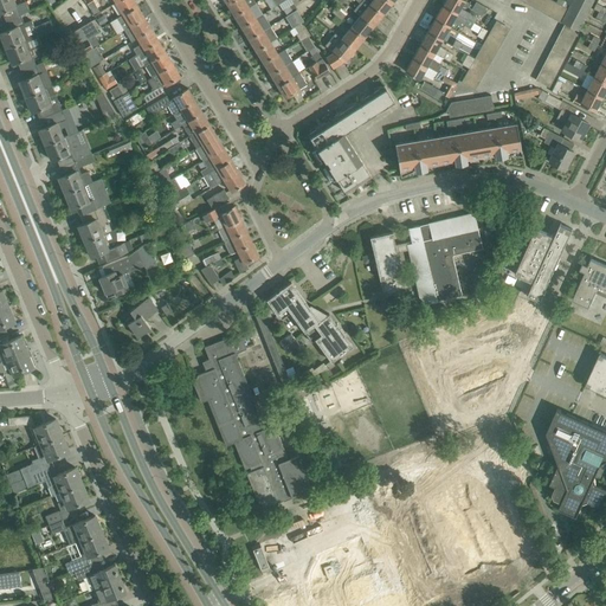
[(13,0),(0,0),(0,12),(1,12),(6,20),(14,17),(19,14),(30,11),(25,1),(15,5),(13,0)]
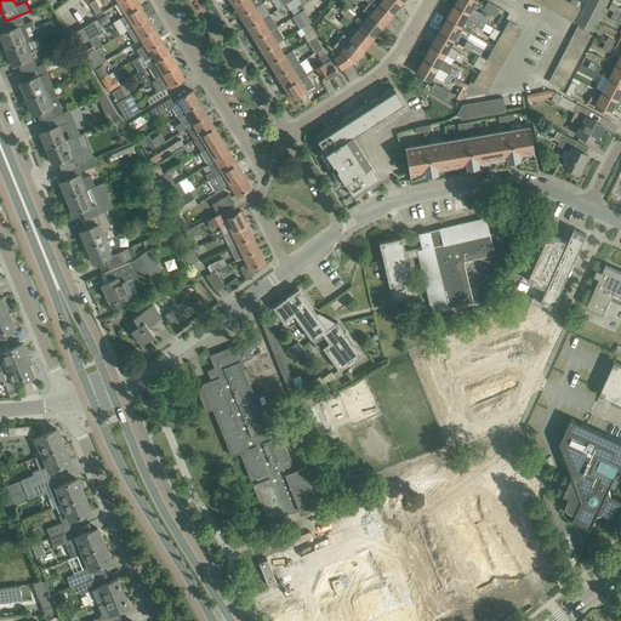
[(96,16),(102,12),(95,0),(89,4),(96,16)]
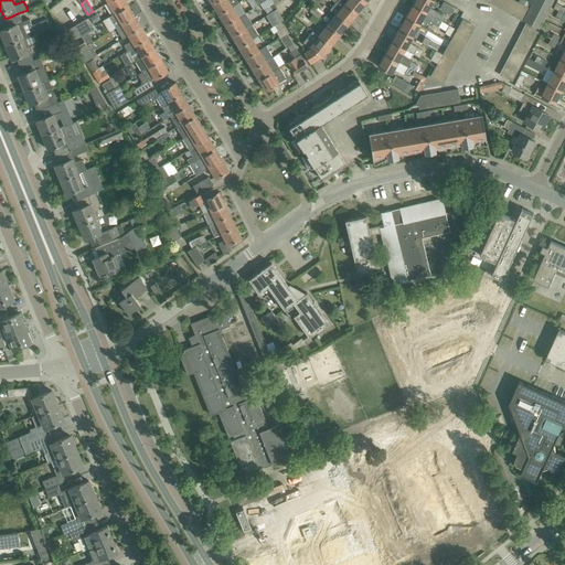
[(125,0),(110,0),(107,2),(104,4),(110,16),(128,4),(125,0)]
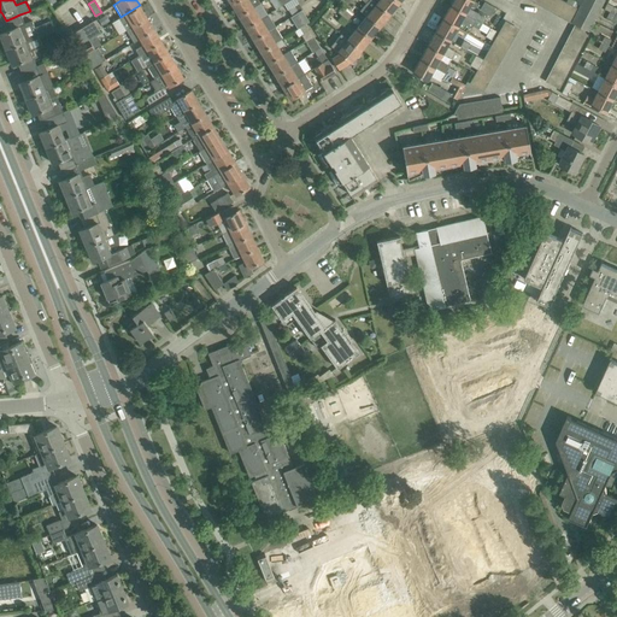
[(239,16),(260,3),(258,0),(236,0),(231,4),(239,16)]
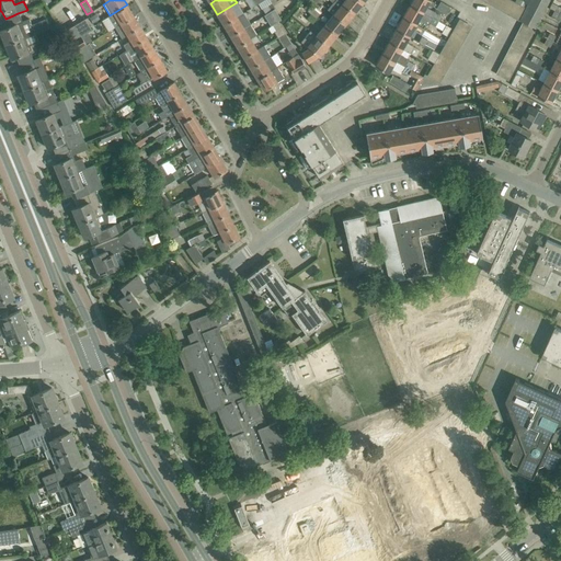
[(329,0),(333,2),(327,10),(333,15),(345,24),(353,14),(342,4),(338,0),(329,0)]
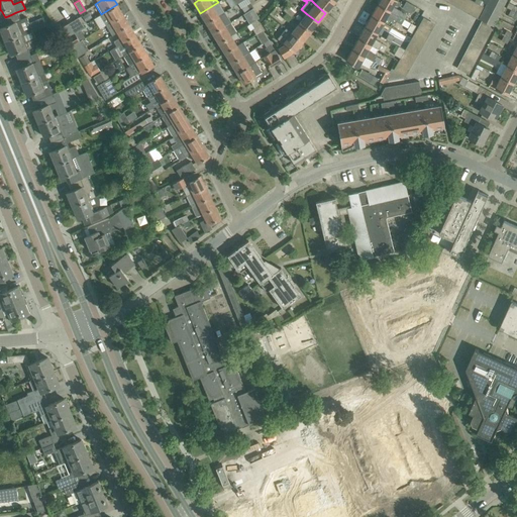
[(325,13),(334,2),(330,0),(318,0),(315,4),(325,13)]
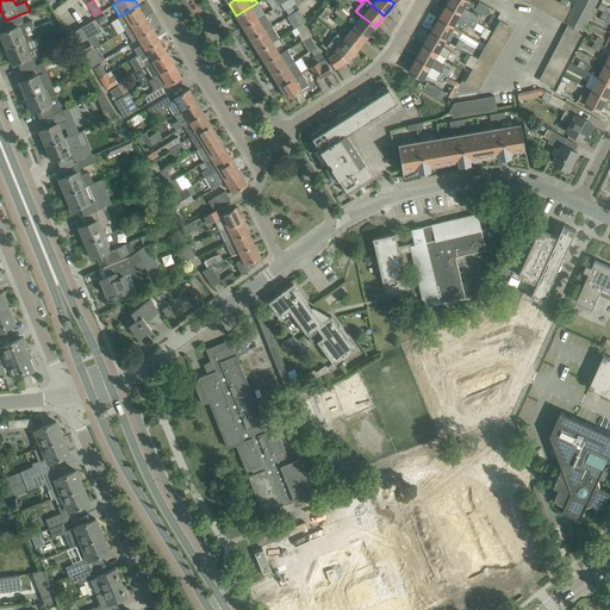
[(460,13),(467,0),(448,0),(446,5),(450,8),(460,13)]
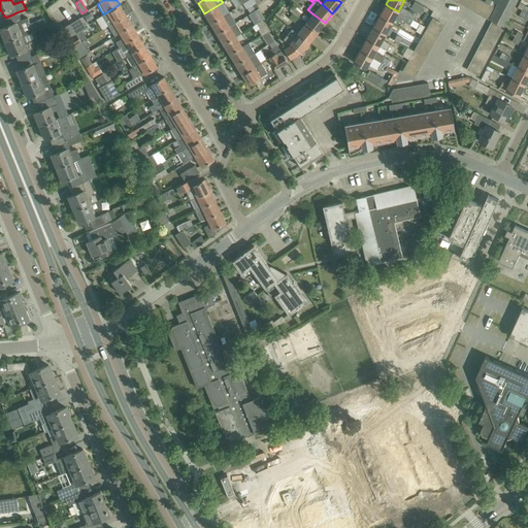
[(471,0),(467,7),(473,10),(477,0),(471,0)]
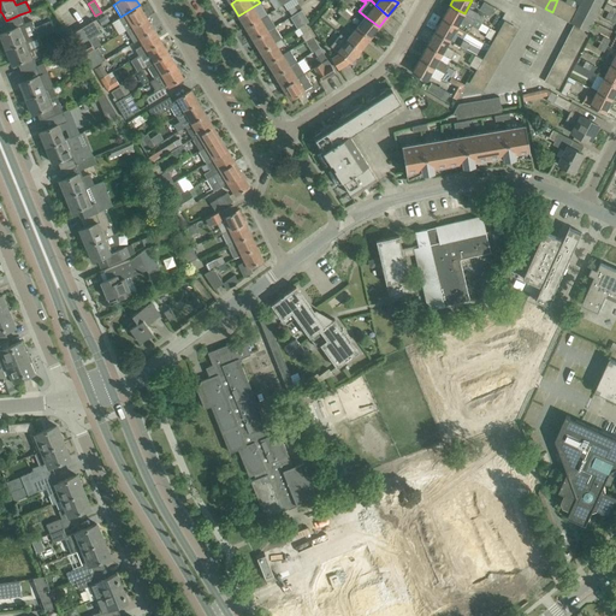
[(557,0),(552,12),(558,16),(566,3),(561,0),(557,0)]
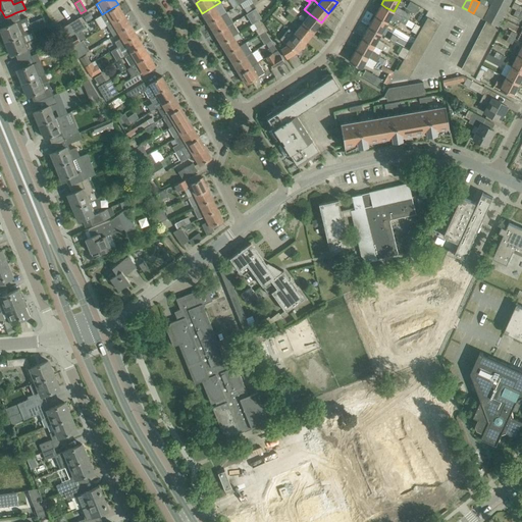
[(488,0),(487,3),(490,4),(489,7),(483,18),(486,20),(498,25),(511,0),(488,0)]
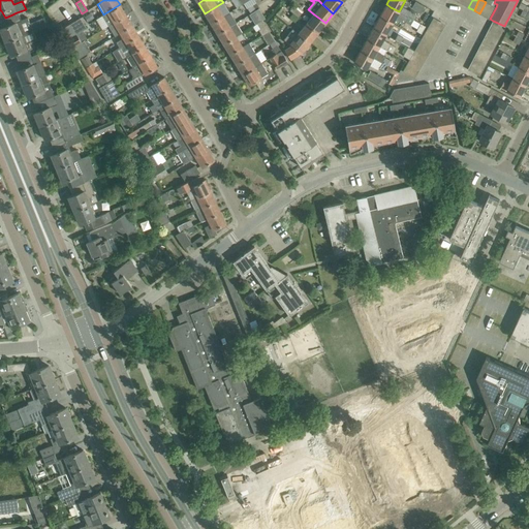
[(415,1),(411,8),(421,13),(424,6),(415,1)]
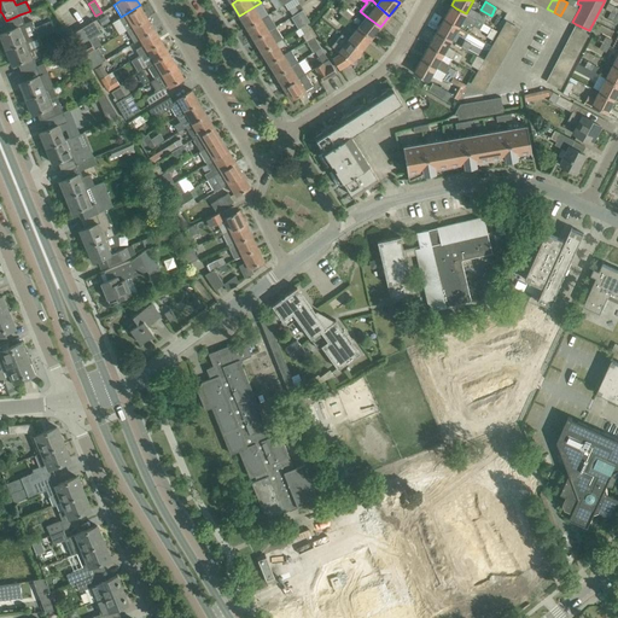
[(246,28),(268,15),(261,3),(239,16),(246,28)]
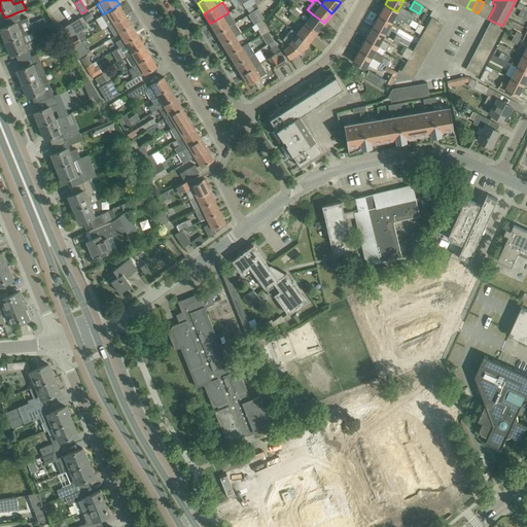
[(478,13),(483,15),(489,4),(484,2),(478,13)]
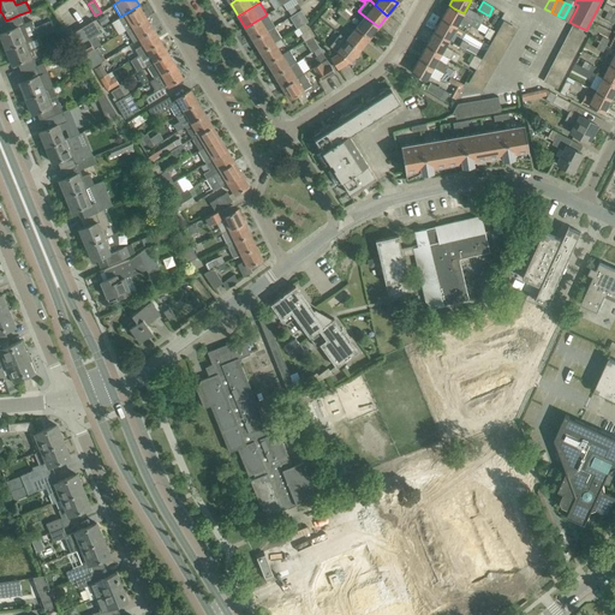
[(300,10),(302,10),(298,4),(287,10),(291,16),(297,12),(298,12),(300,10)]
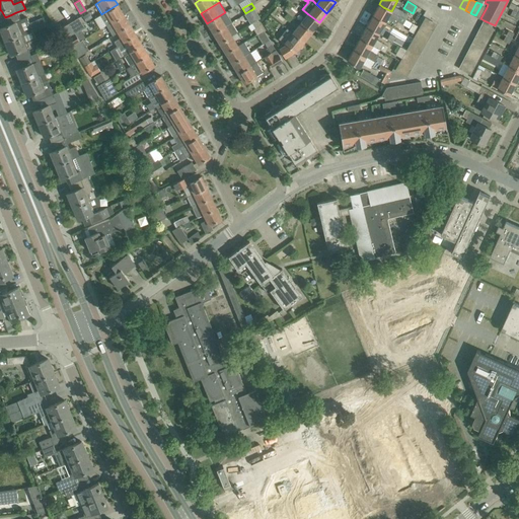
[(289,4),(288,5),(285,3),(281,8),(292,17),(297,11),(289,4)]
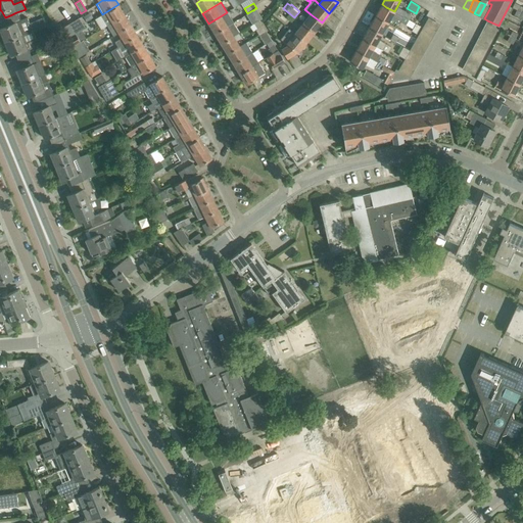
[(522,6),(515,3),(513,8),(522,12),(521,13),(522,13),(522,6)]
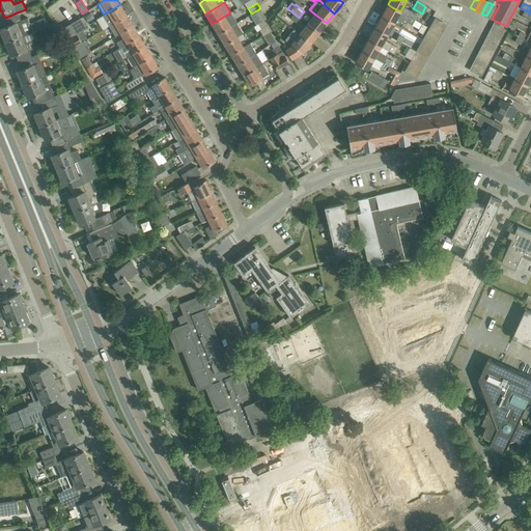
[(104,15),(103,16),(109,26),(127,16),(120,4),(104,15)]
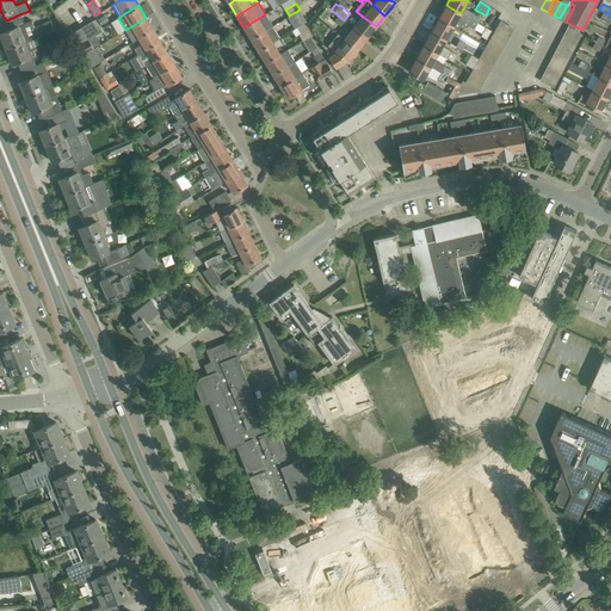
[(471,19),(461,13),(451,8),(446,5),(438,18),(454,26),(456,22),(467,28),(468,25),(475,29),(479,23),(471,19)]
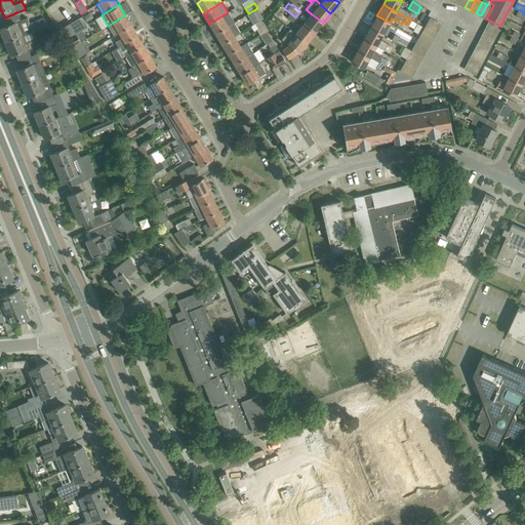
[(481,15),(486,18),(492,7),(487,4),(481,15)]
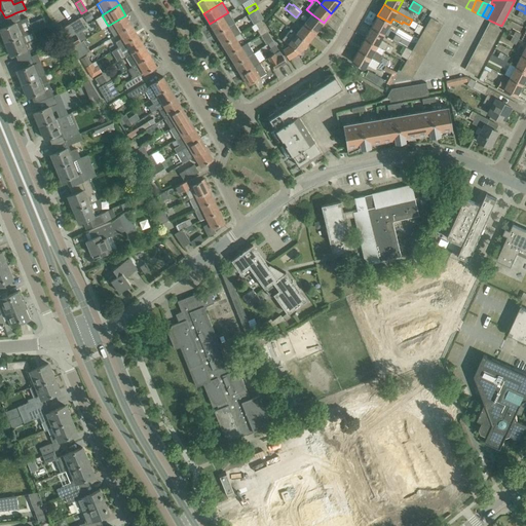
[(278,15),(280,13),(283,13),(293,22),(296,17),(285,8),(282,6),(275,13),(278,15)]
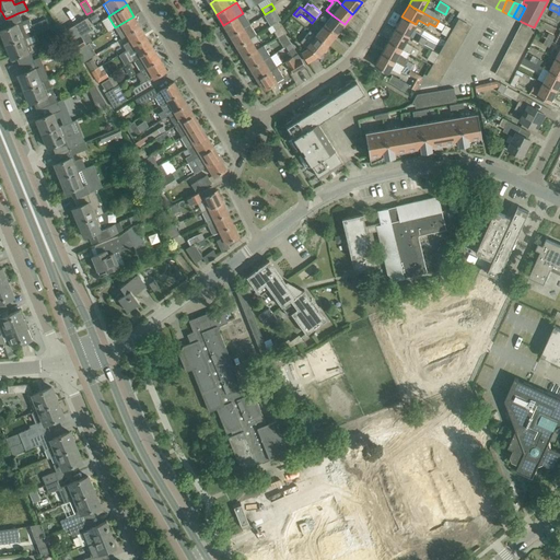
[(265,14),(264,15),(267,21),(268,20),(275,16),(277,14),(273,9),(271,11),(270,11),(265,14)]
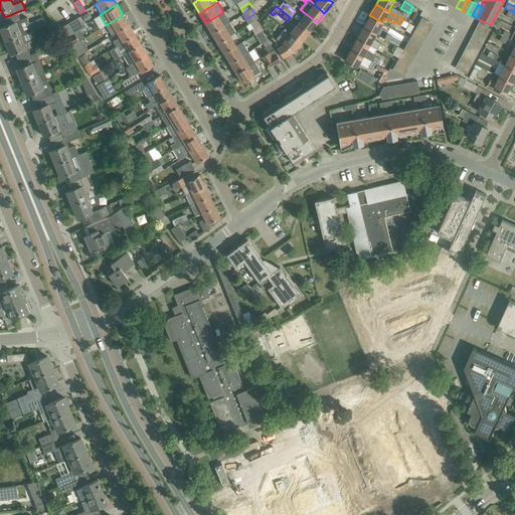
[(12,14),(5,17),(8,24),(0,27),(0,29),(5,41),(16,37),(21,35),(31,30),(26,17),(19,20),(16,12),(12,14)]
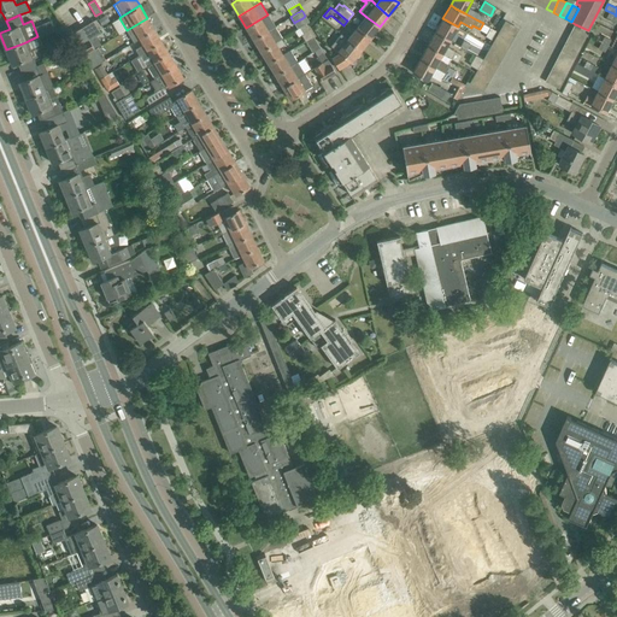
[(266,31),(274,27),(268,15),(246,28),(253,40),(268,31),(266,31)]
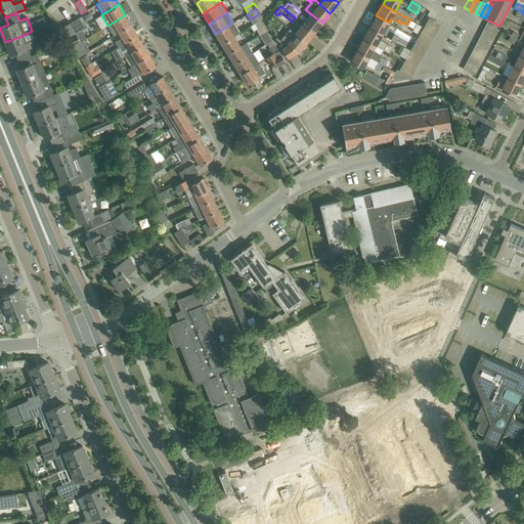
[(314,33),(322,23),(311,14),(304,25),(314,33)]
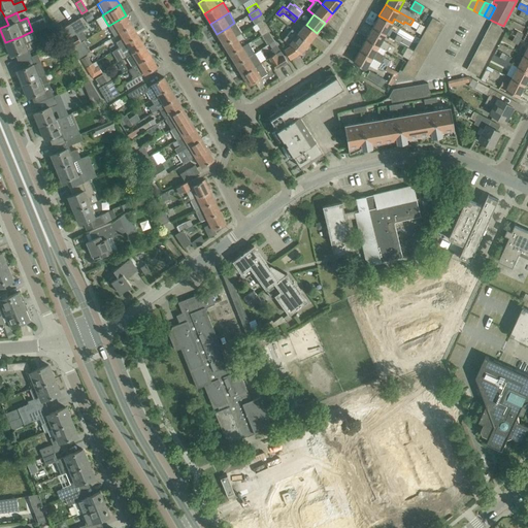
[(120,33),(132,26),(126,15),(108,26),(114,36),(120,33)]
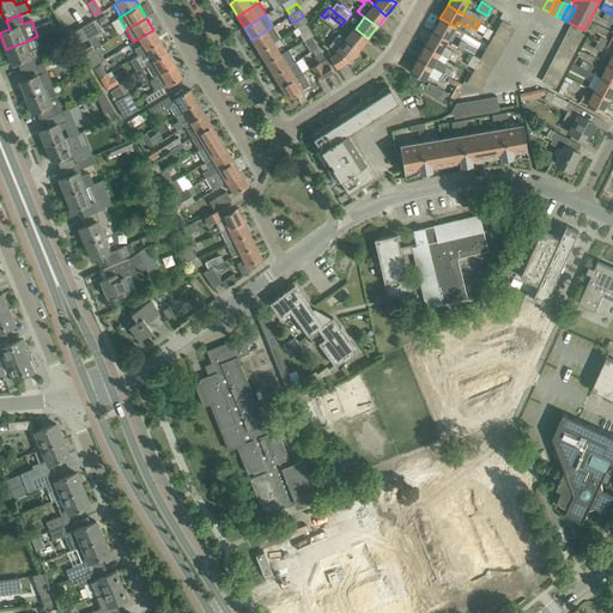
[(447,41),(455,26),(439,18),(432,32),(447,41)]
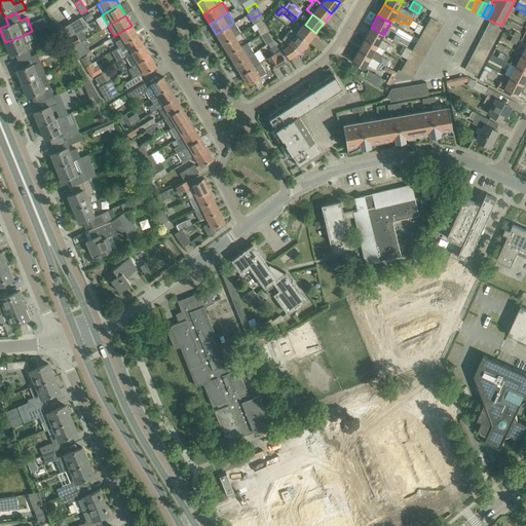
[(43,17),(36,20),(39,27),(45,25),(43,17)]
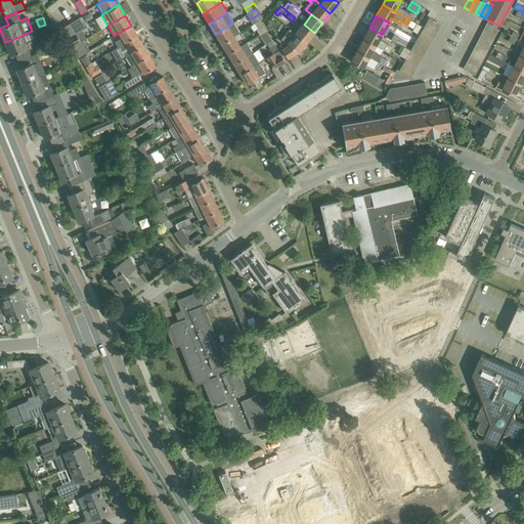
[(81,31),(85,29),(79,17),(74,20),(80,32),(81,31)]
